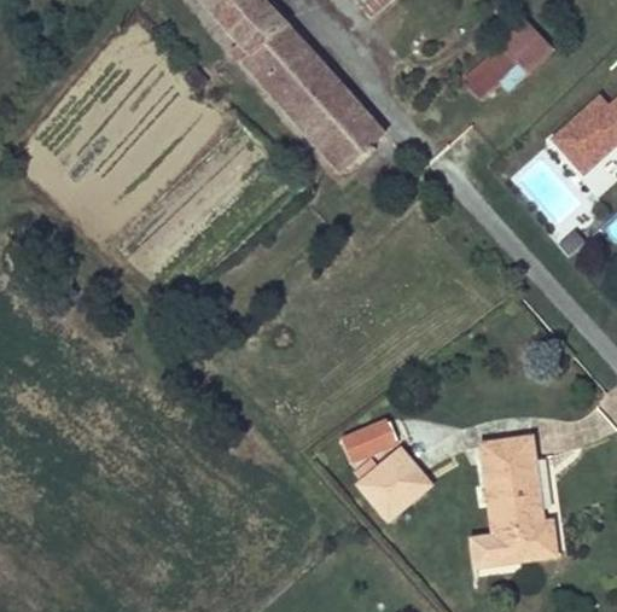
[(234,45),(267,81),(309,46),(268,0),(209,0),(243,36),(234,45)]
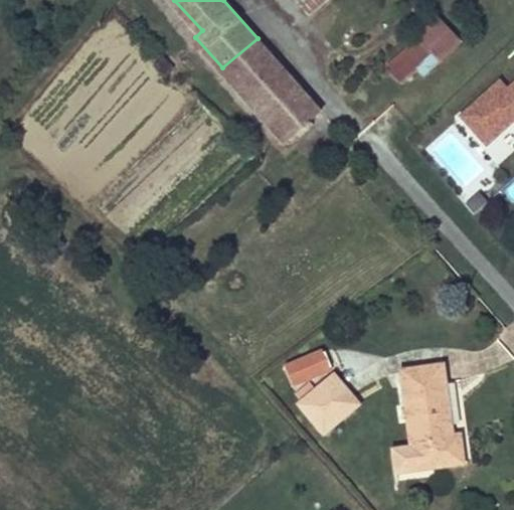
[(303,0),(310,8),(319,0),(303,0)]
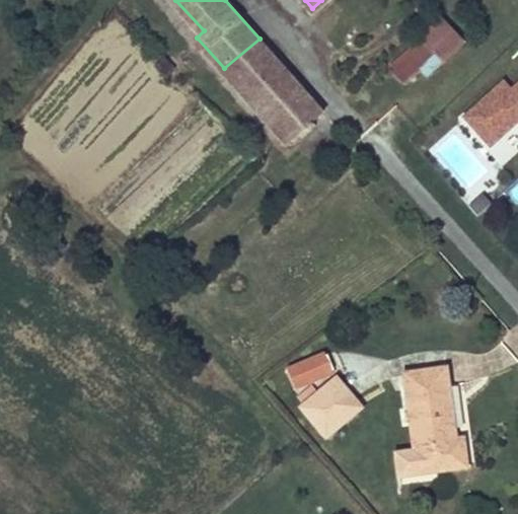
[(443,15),(390,62),(407,80),(438,52),(444,58),(464,40),(443,15)]
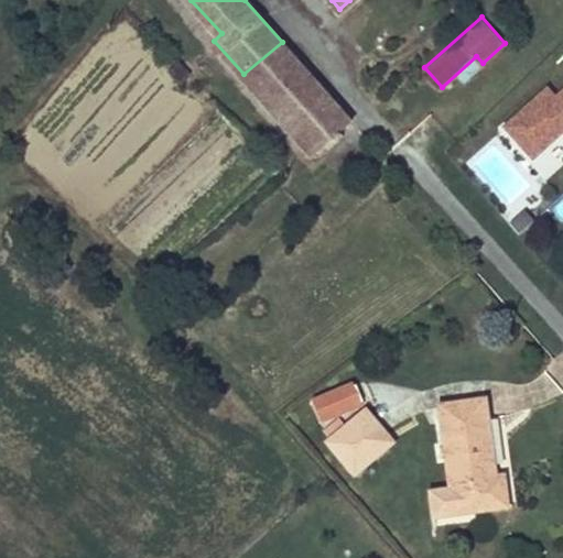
[(282,42),(244,74),(294,131),(332,98),(282,42)]
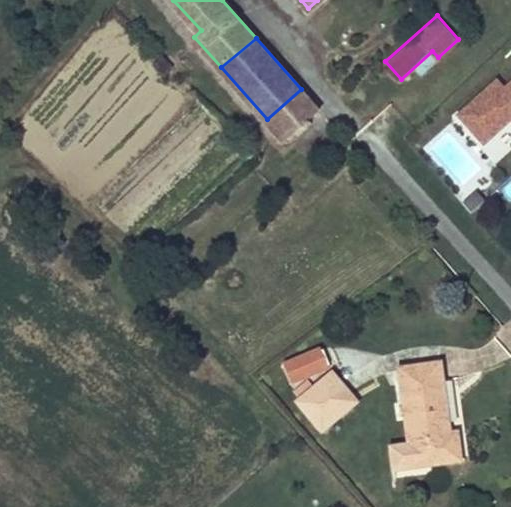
[(164,52),(157,58),(169,70),(175,64),(164,52)]
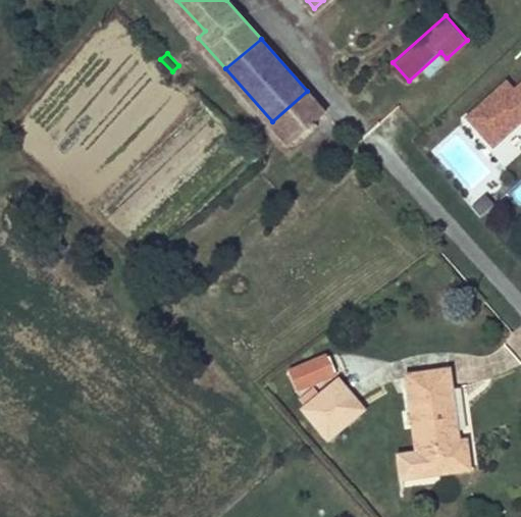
[(520,86),(519,87),(508,74),(465,115),(496,146),(520,121),(520,86)]
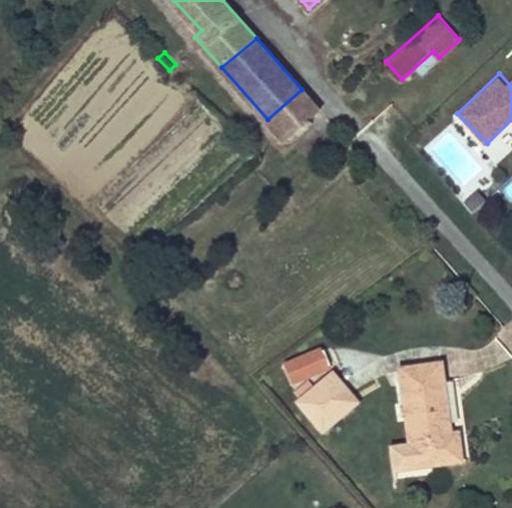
[(302,89),(268,119),(286,139),(319,108),(302,89)]
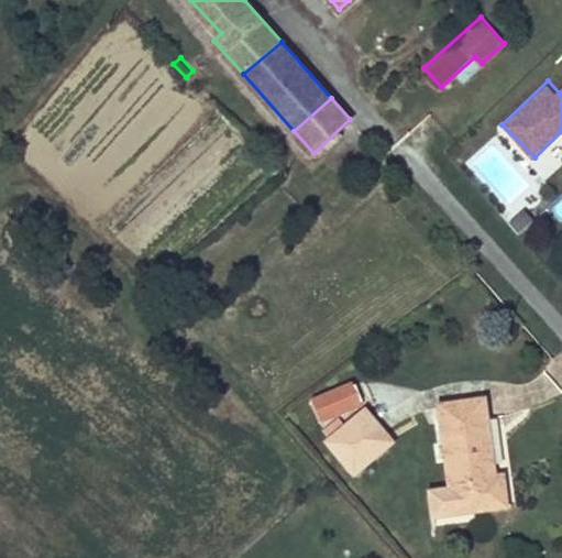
[(536,217),(528,208),(513,221),(521,230),(536,217)]
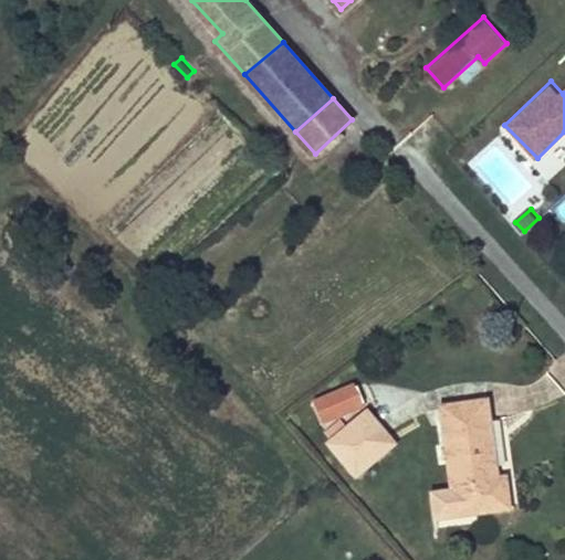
[(453,487),(433,490),(437,515),(510,505),(505,473),(498,474),(488,398),(443,403),(448,445),(441,445),(442,452),(449,452),(453,487)]
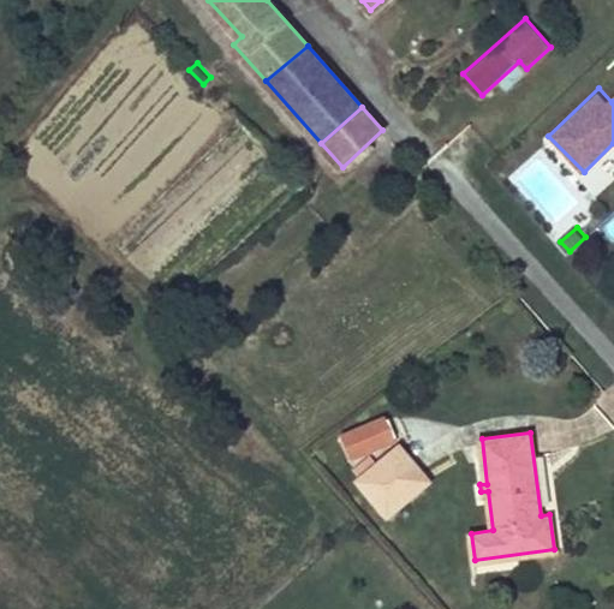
[(379,463),(365,473),(359,478),(388,512),(429,477),(400,445),(379,463)]
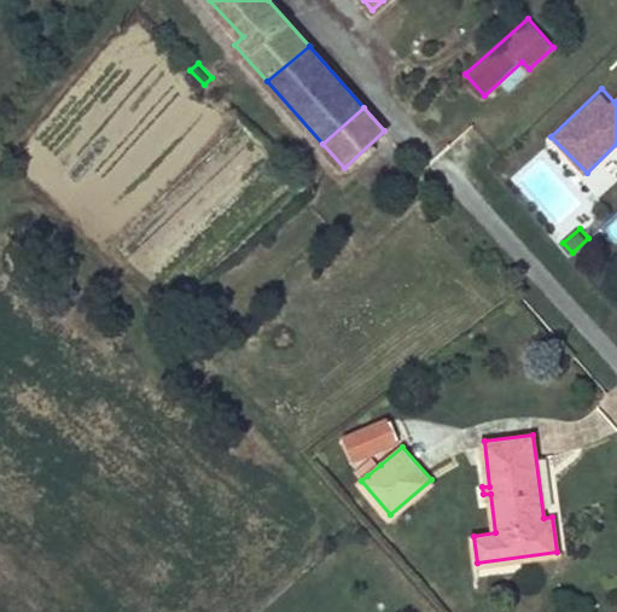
[(360,467),(367,476),(380,465),(372,455),(360,467)]
